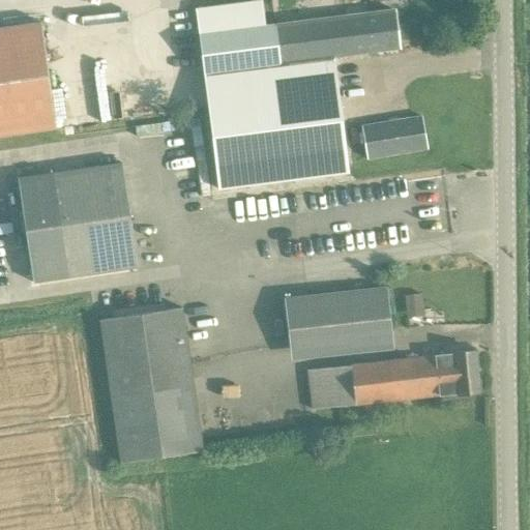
[(277,0),(261,0),(262,1),(263,1),(264,11),(278,9),(277,0)]
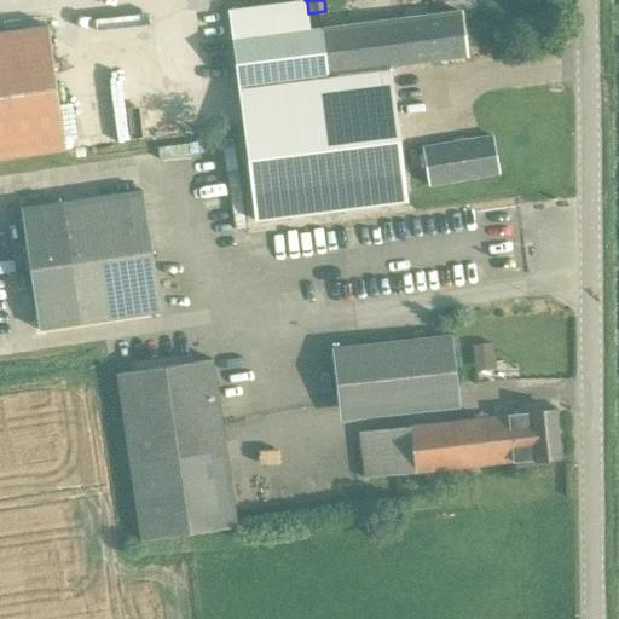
[(258,218),(409,200),(392,68),(325,75),(320,29),(311,30),(308,13),(307,1),(306,1),(232,11),(258,218)]
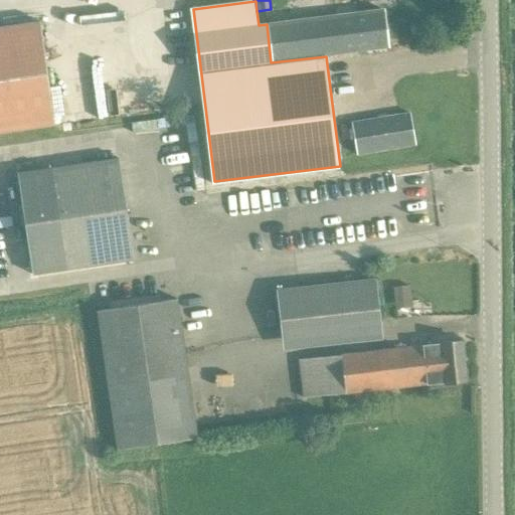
[(388,48),(383,9),(267,24),(271,62),(326,56),(388,48)]
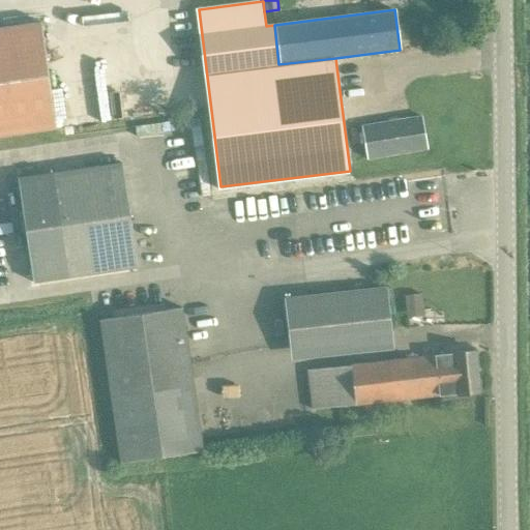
[(0,136),(56,128),(42,33),(41,23),(0,28),(0,136)]
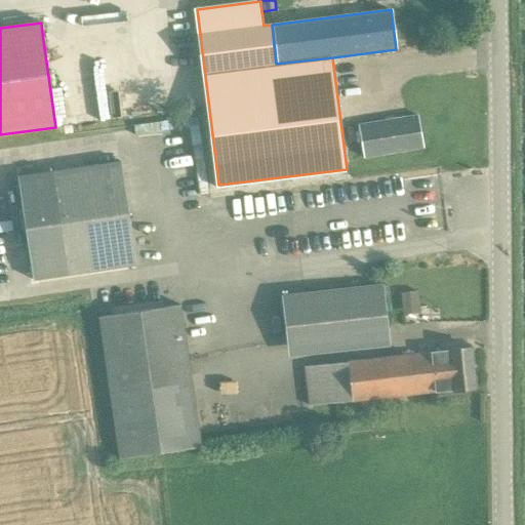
[(417,115),(357,124),(363,158),(422,149),(417,115)]
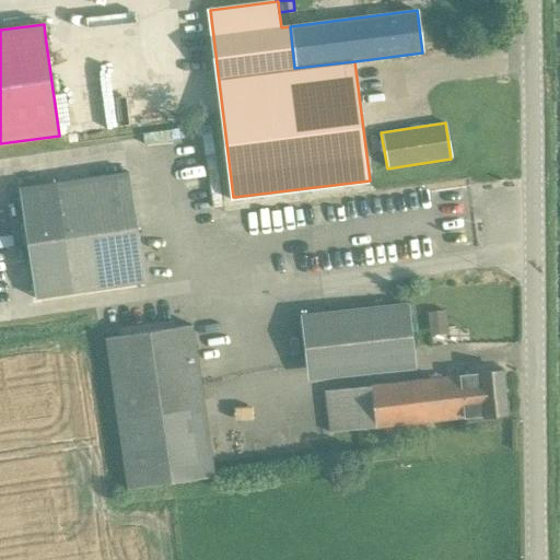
[(35,299),(71,293),(144,282),(129,172),(19,188),(35,299)]
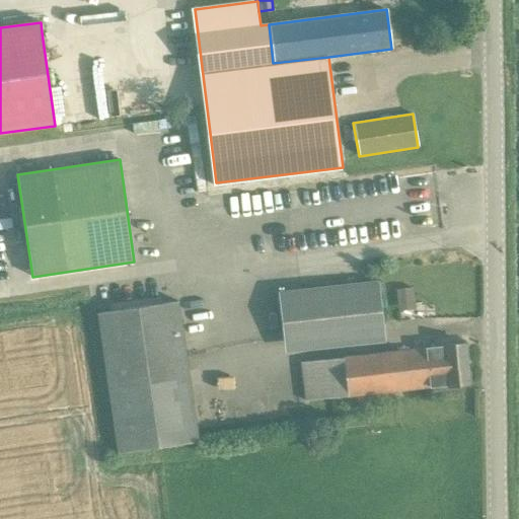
[(384,325),(379,281),(278,292),(283,337),(384,325)]
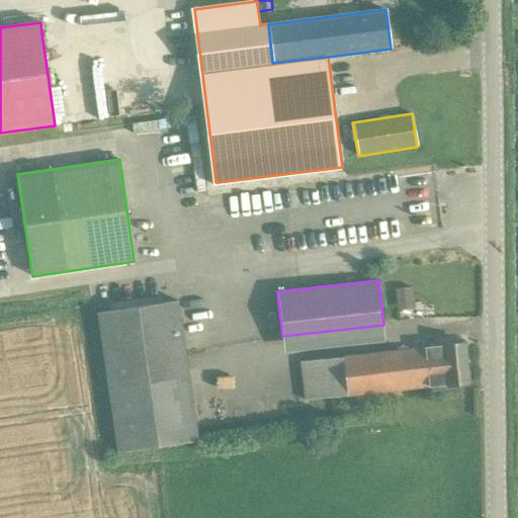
[(398,312),(415,309),(413,287),(395,289),(398,312)]
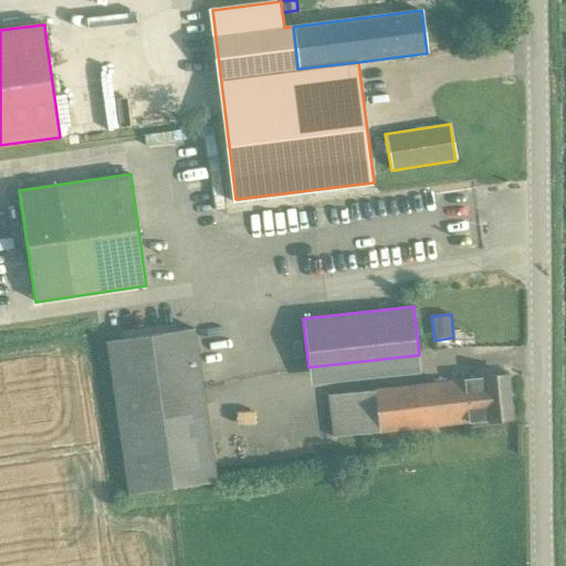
[(129,495),(175,489),(217,482),(195,328),(106,342),(129,495)]
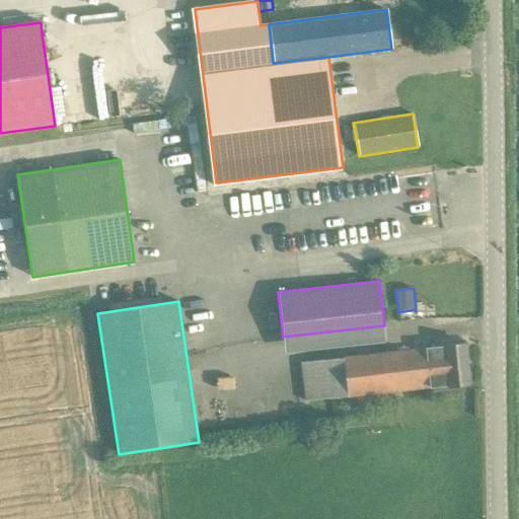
[(301,361),(305,401),(470,384),(465,345),(301,361)]
